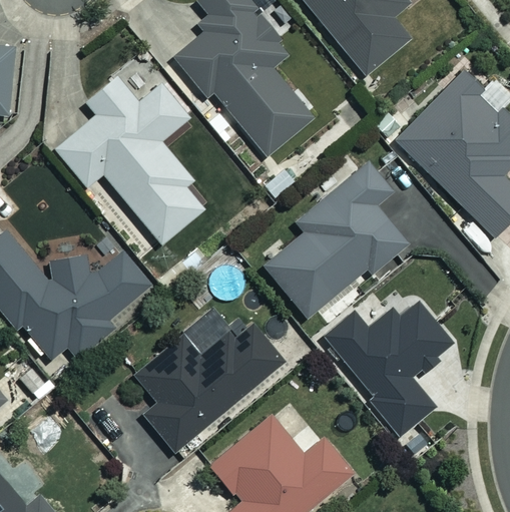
[(292,54),(248,0),(198,0),(208,12),(200,36),(176,55),(207,94),(214,89),(268,155),(315,118),(275,67),(292,54)]
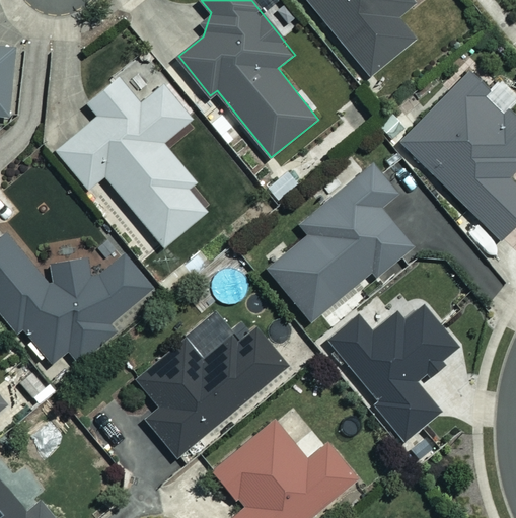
[(305,0),(369,76),(413,41),(395,19),(414,4),(410,0),(305,0)]
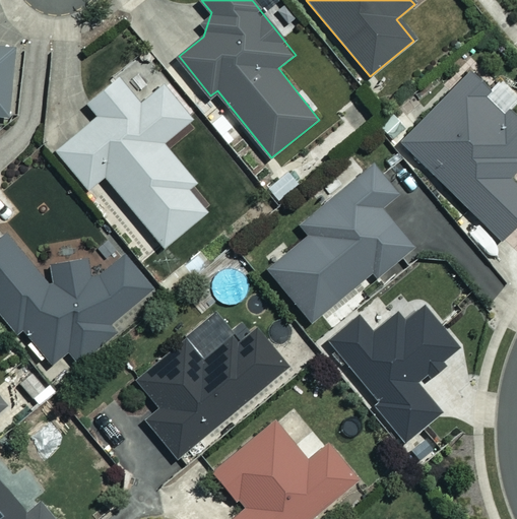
[(0,114),(9,115),(17,46),(0,42),(0,114)]
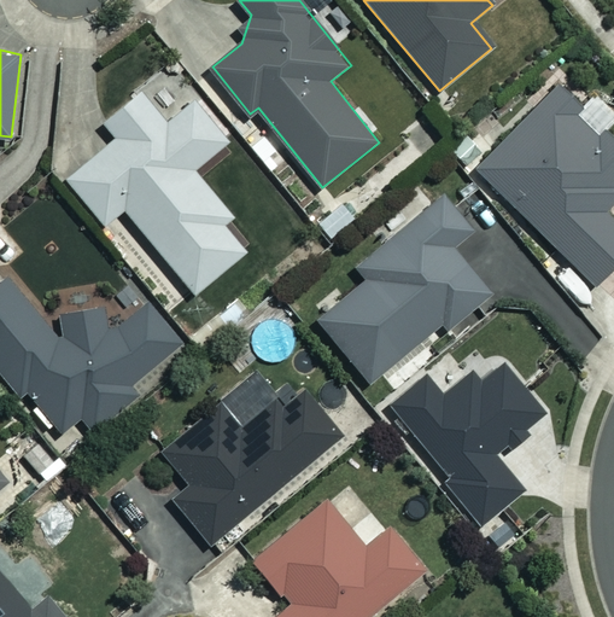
[(232,137),(174,64),(106,118),(120,135),(69,176),(106,222),(127,207),(196,291),(247,250),(223,220),(232,214),(194,167),(232,137)]
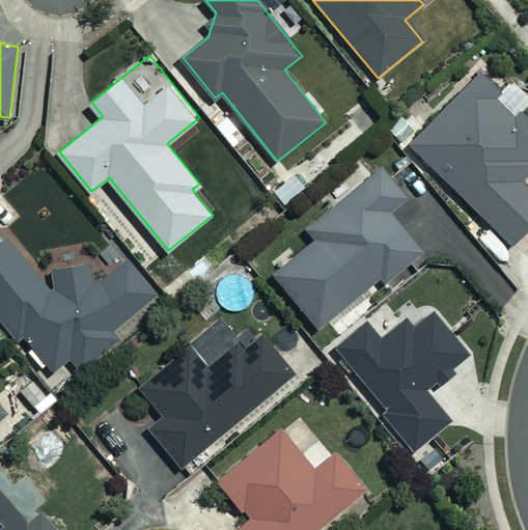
[(483,72),(411,144),(511,245),(527,228),(527,189),(515,176),(527,162),(527,118),(520,111),(527,104),(527,100),(508,81),(501,88),(483,72)]
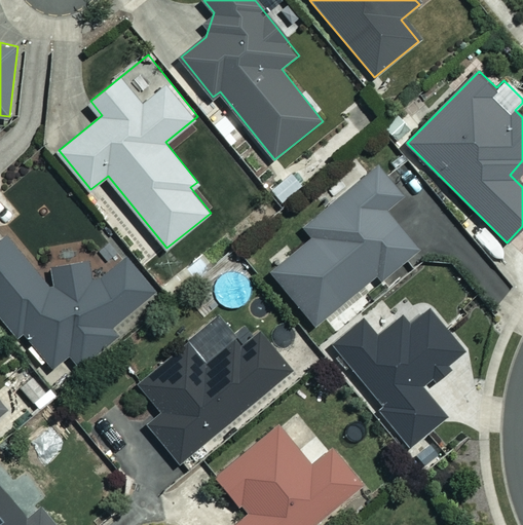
[(403,194),(379,164),(304,225),(313,236),(271,270),(315,324),(379,272),(383,277),(419,248),(386,208),(403,194)]
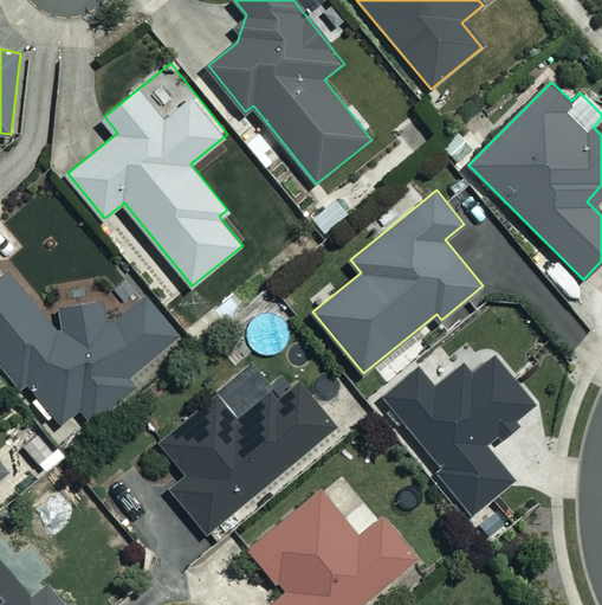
[(62,327),(12,265),(0,275),(0,355),(25,386),(32,380),(68,420),(85,405),(96,420),(141,383),(135,375),(185,332),(150,290),(120,315),(110,317),(108,295),(62,303),(66,326),(62,327)]
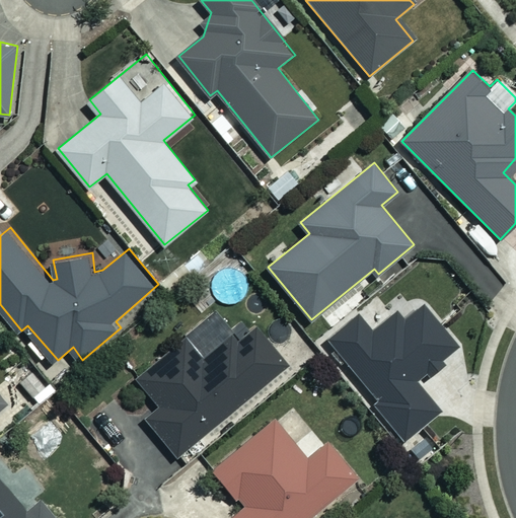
[(459,348),(426,303),(404,319),(398,311),(372,330),(361,316),(329,340),(402,440),(441,412),(417,379),(459,348)]
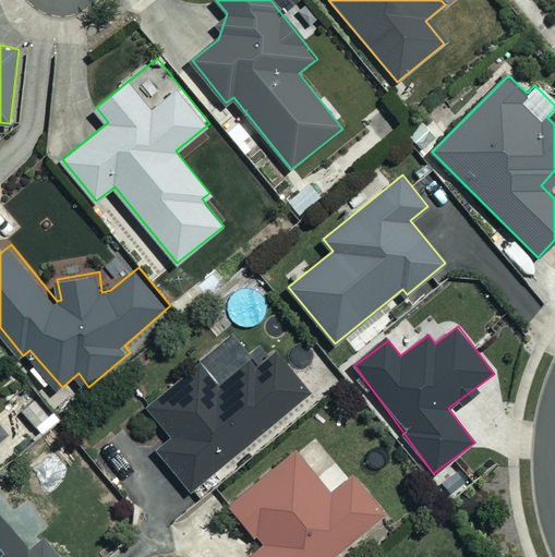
[(311,392),(277,352),(260,366),(253,360),(219,387),(201,365),(151,408),(175,437),(158,450),(192,491),(311,392)]
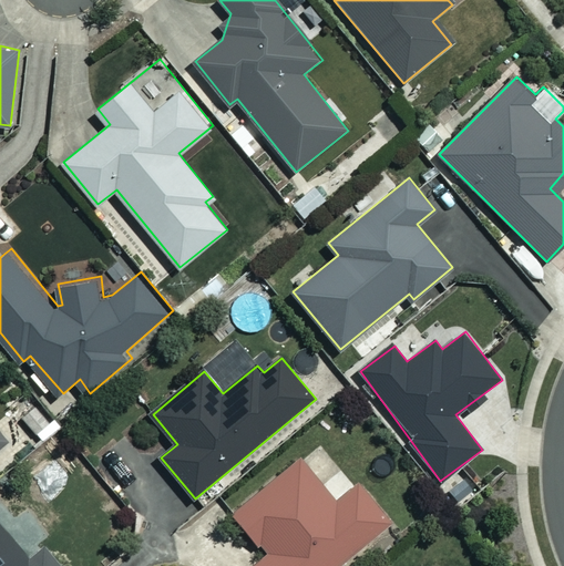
[(0,451),(10,442),(0,430),(0,451)]
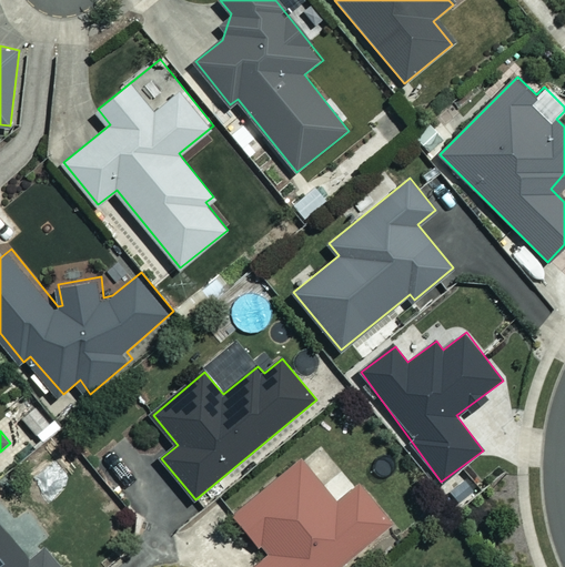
[(338,499),(300,454),(232,509),(270,555),(254,566),(336,566),(393,520),(361,482),(338,499)]
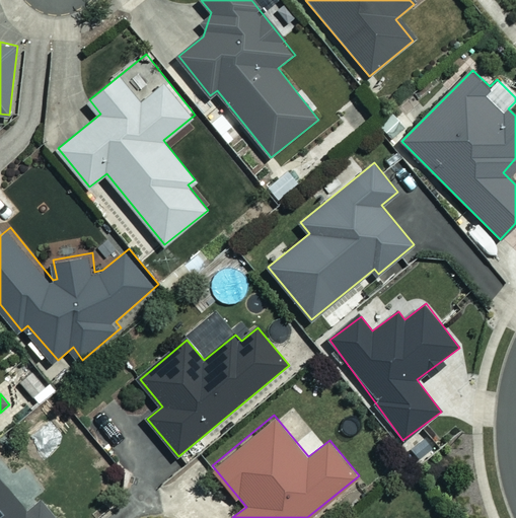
[(30,511),(4,481),(0,484),(0,517),(55,517),(42,502),(30,511)]
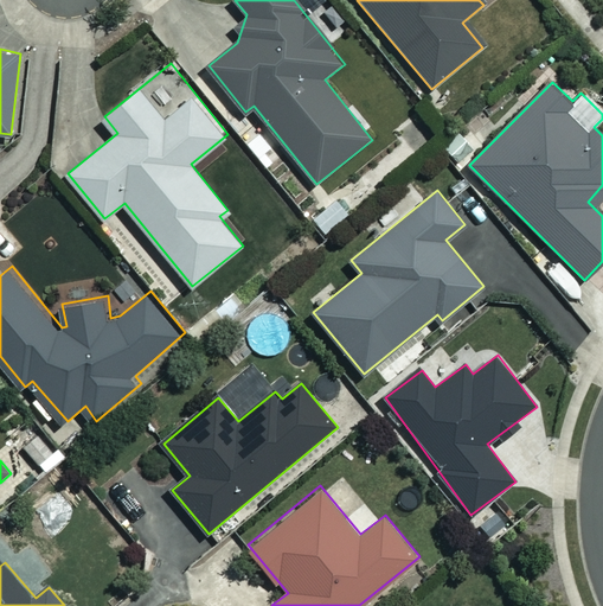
All buildings are outlined.
